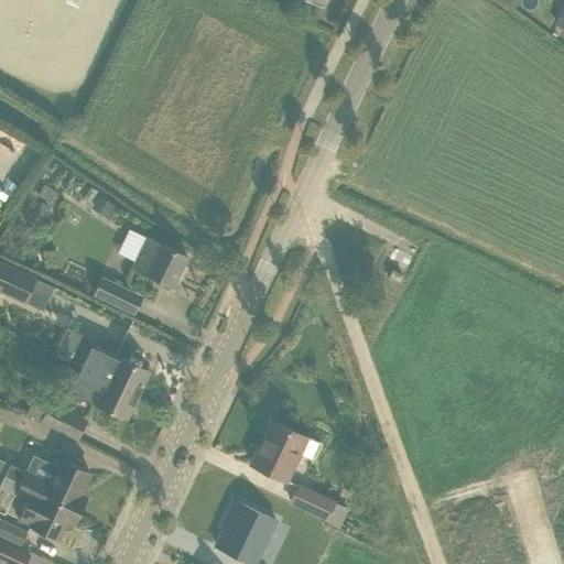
[(44,184),(38,195),(51,202),(56,191),(44,184)]
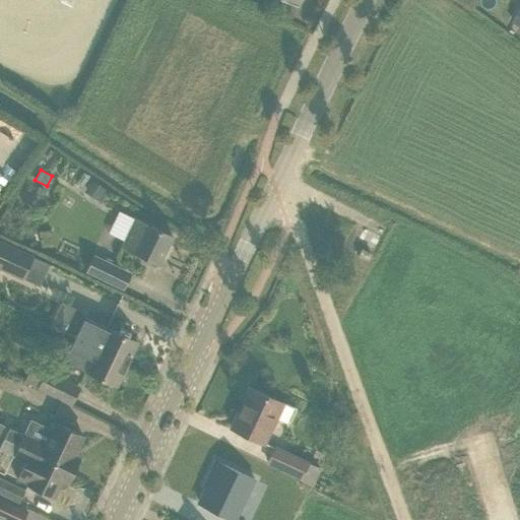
[(118,210),(108,233),(123,241),(121,246),(157,264),(172,236),(134,218),(118,210)]
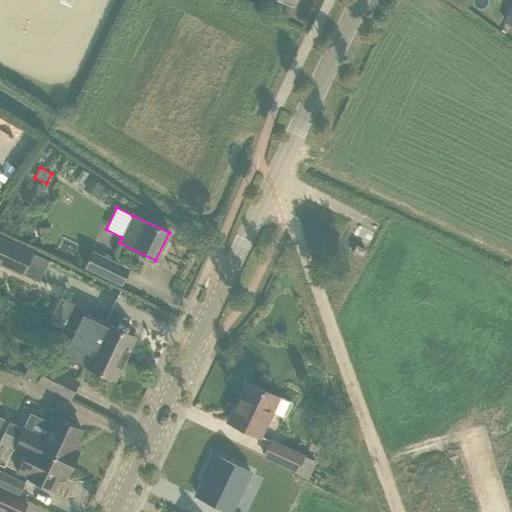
[(0,266),(22,276),(32,254),(0,240),(0,266)]
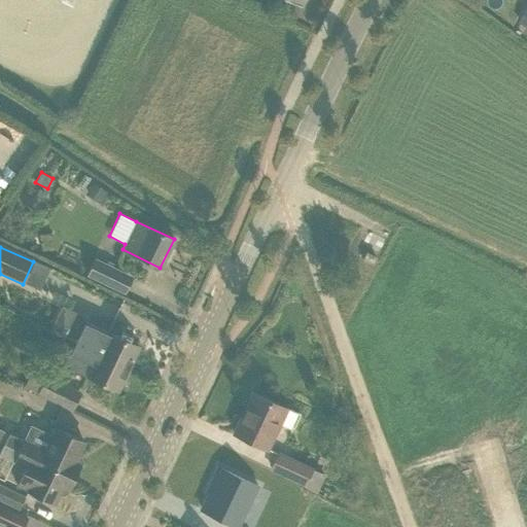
[(362,259),(373,265),(376,258),(365,253),(362,259)]
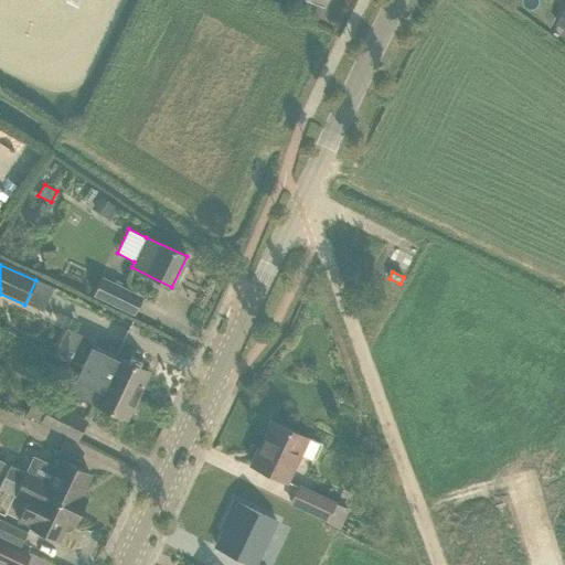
[(102,276),(92,295),(115,306),(125,287),(102,276)]
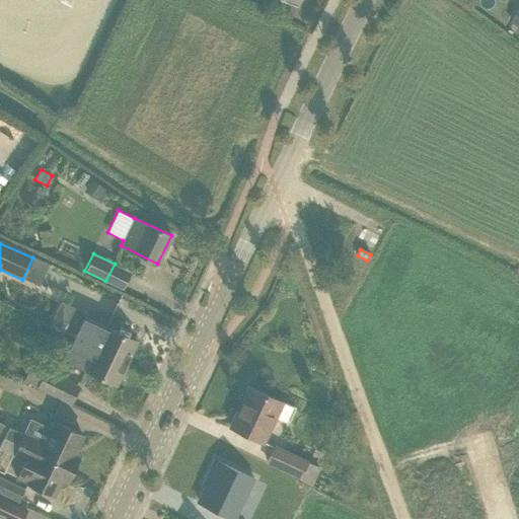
[(74,312),(64,332),(73,338),(126,363),(136,341),(118,332),(106,327),(84,317),(74,312)]
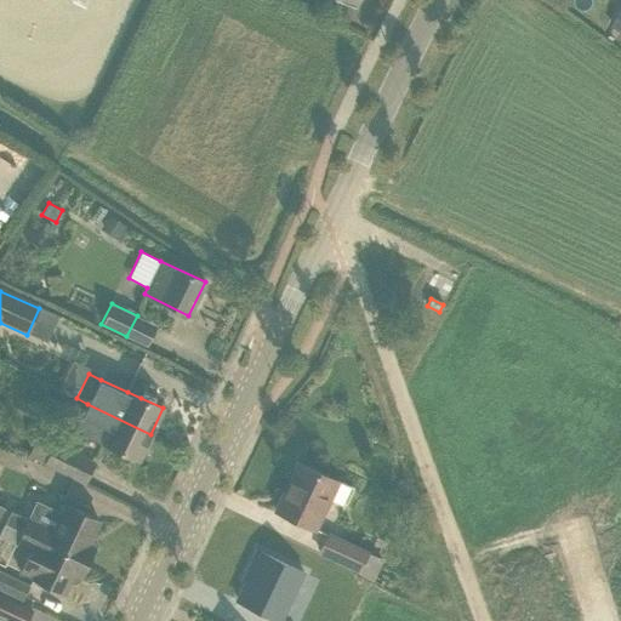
[(87,404),(75,428),(103,442),(103,443),(117,449),(138,460),(151,434),(87,404)]
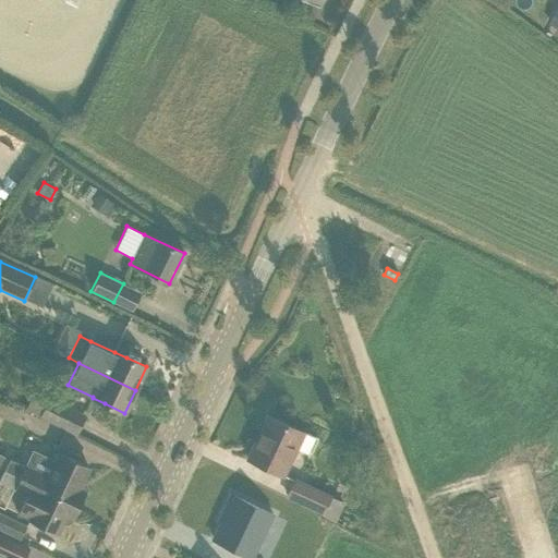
[(53,402),(57,396),(37,386),(25,408),(76,433),(84,417),(53,402)]
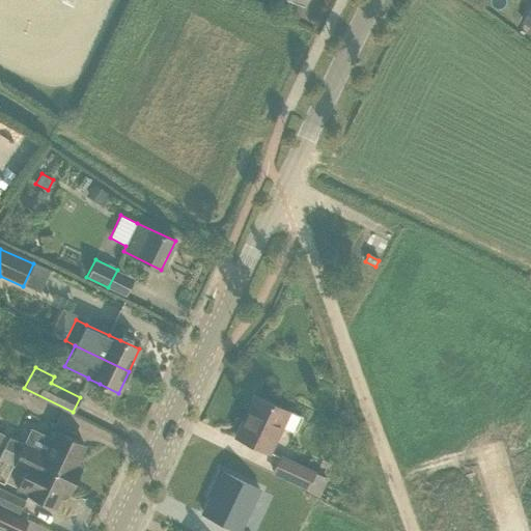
[(239,430),(235,437),(269,452),(288,411),(255,395),(244,418),(248,420),(243,432),(239,430)]
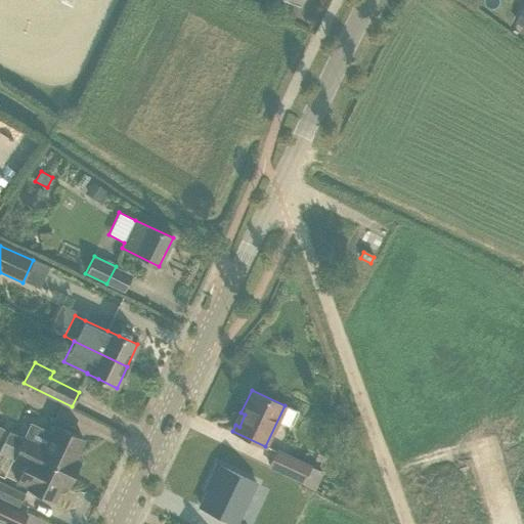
[(8,430),(3,441),(19,449),(75,475),(83,457),(80,453),(76,451),(82,439),(63,430),(56,427),(53,434),(31,424),(25,438),(8,430)]
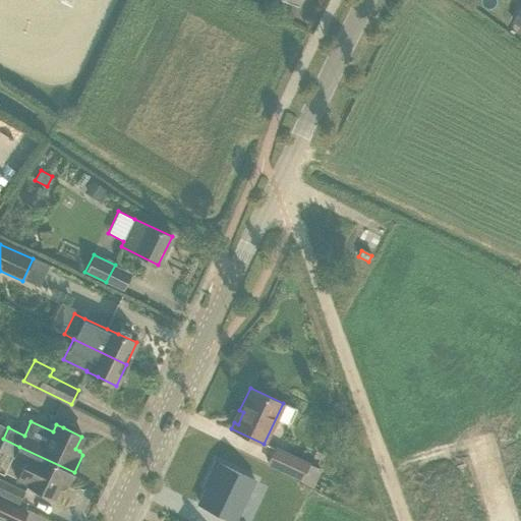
[(3,440),(0,445),(0,451),(14,458),(23,463),(16,479),(29,484),(27,486),(52,499),(57,488),(59,489),(60,487),(58,486),(60,481),(66,484),(65,486),(67,486),(74,472),(19,447),(3,439),(3,440)]
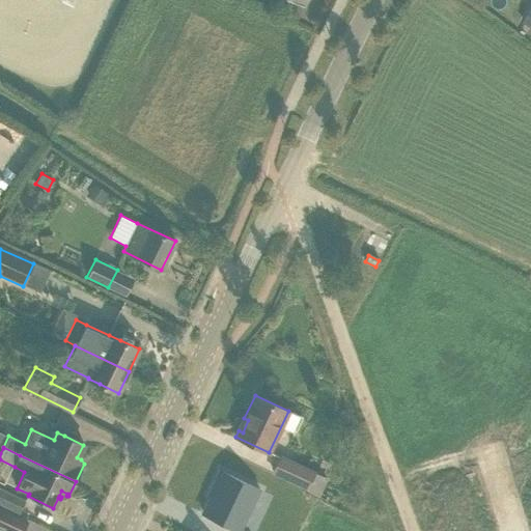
[(306,490),(319,496),(327,479),(280,457),(273,472),(307,487),(306,490)]
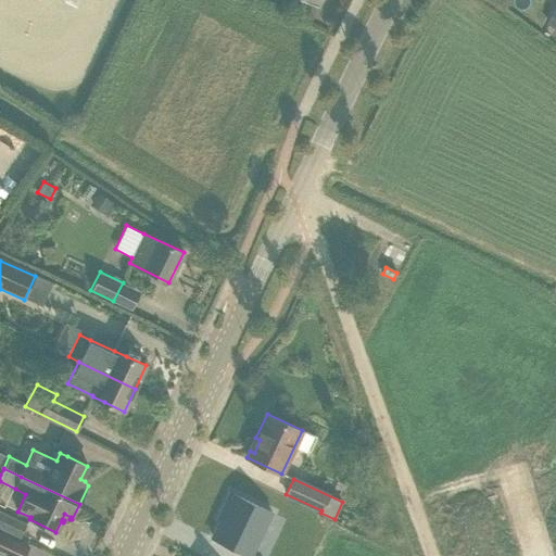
[(213,539),(232,547),(250,555),(272,513),(229,493),(220,510),(225,513),(213,539)]
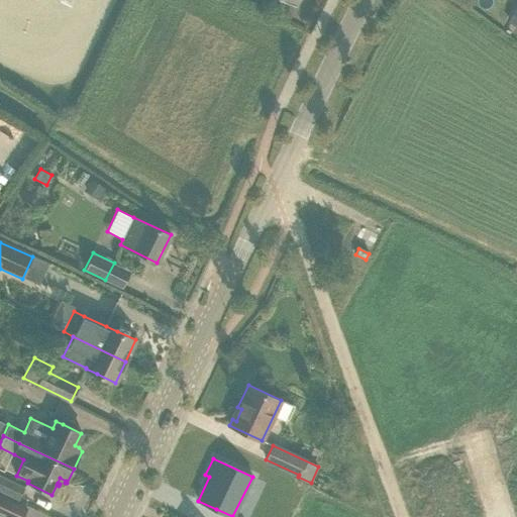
[(0,491),(18,500),(24,488),(0,476),(0,491)]
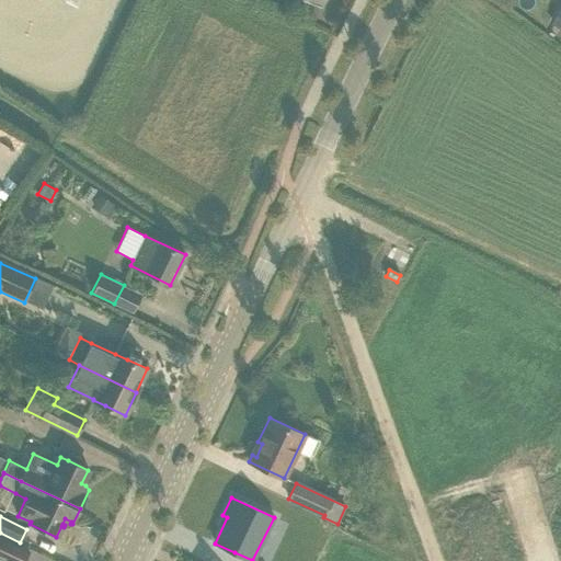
[(0,560),(23,560),(29,550),(0,537),(0,560)]
